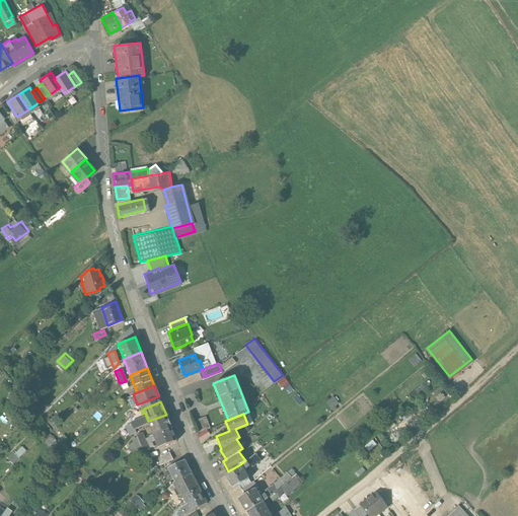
[(166,415),(148,421),(152,431),(150,432),(151,435),(171,427),(166,415)]
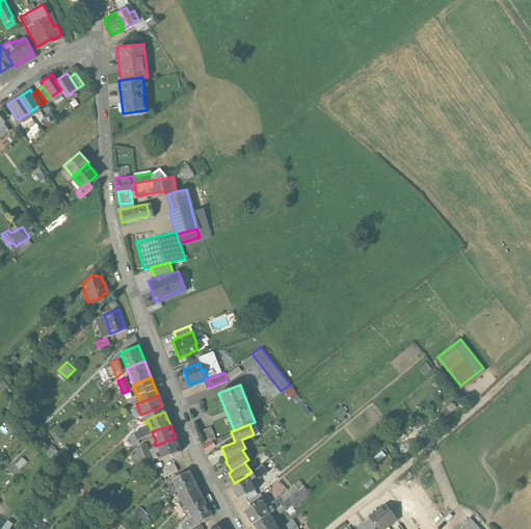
[(210,425),(198,429),(203,442),(214,438),(210,425)]
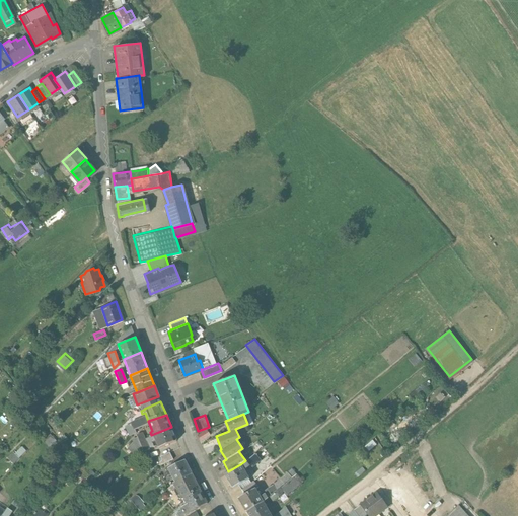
[(146,416),(137,420),(136,419),(129,423),(131,426),(132,426),(134,428),(148,421),(146,416)]
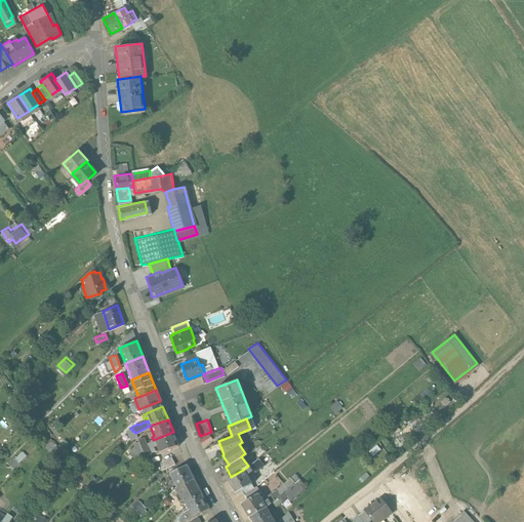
[(153,440),(151,441),(153,446),(158,444),(161,451),(178,445),(173,432),(153,440)]
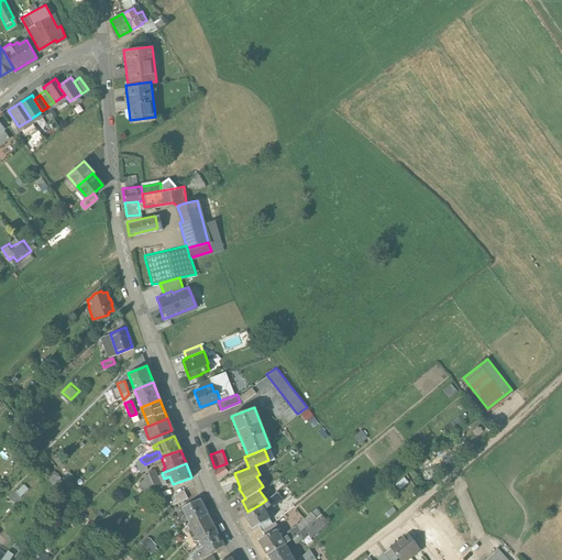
[(154,468),(145,472),(145,473),(143,474),(145,479),(150,476),(151,478),(156,475),(154,468)]
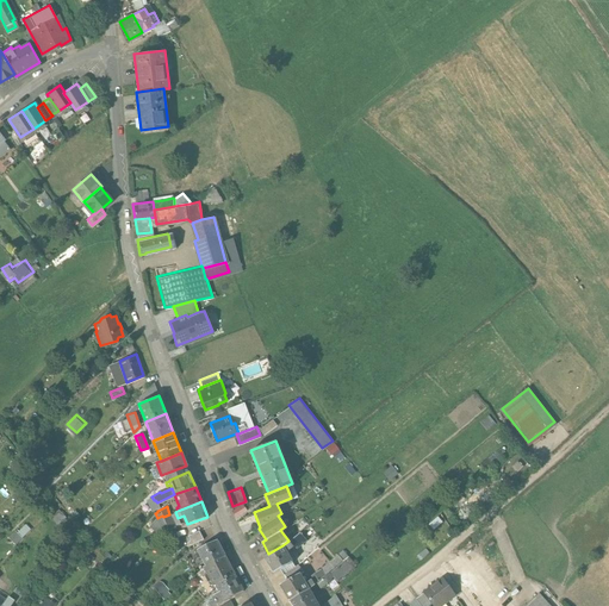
[(169,514),(163,517),(168,530),(175,526),(169,514)]
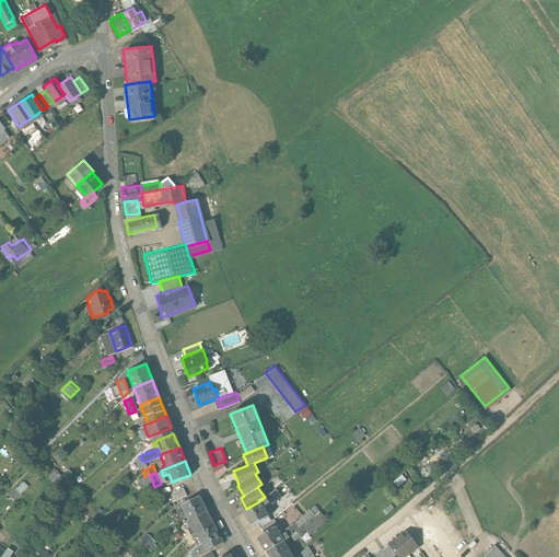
[(265,497),(264,498),(268,502),(270,505),(283,494),(281,491),(292,483),(288,477),(265,497)]
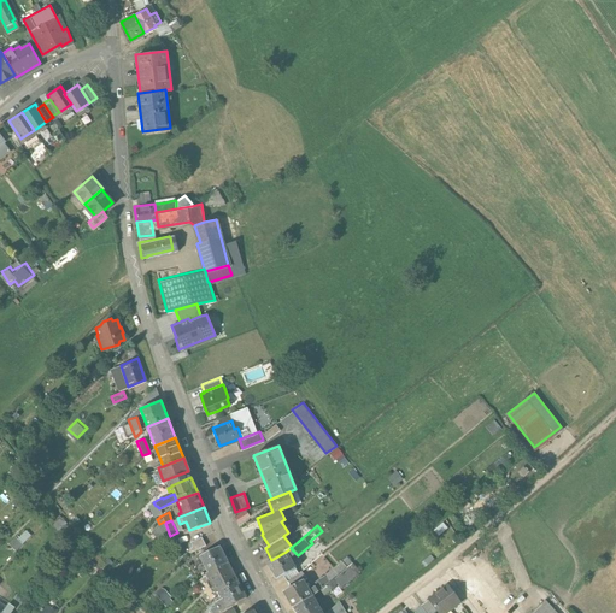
[(203,535),(189,542),(192,546),(189,548),(191,552),(205,544),(203,535)]
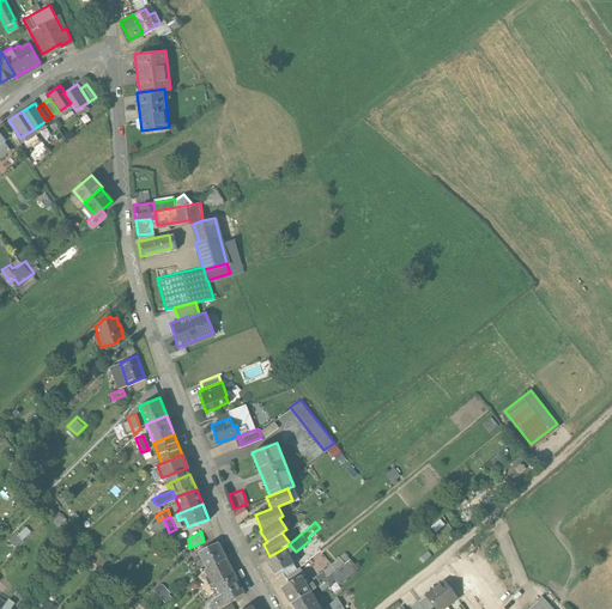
[(217,542),(199,552),(207,567),(226,558),(217,542)]
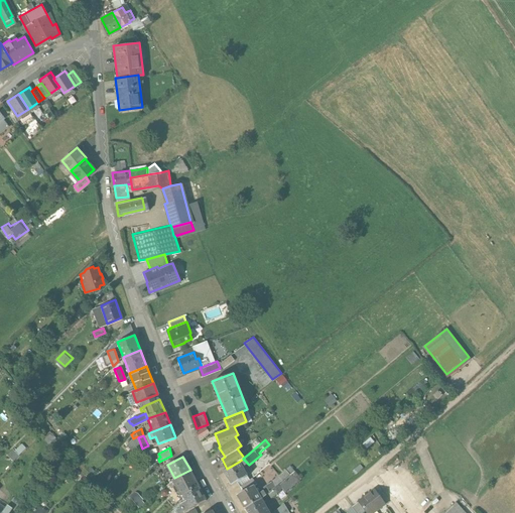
[(227,469),(223,471),(231,485),(237,481),(247,476),(242,467),(247,463),(243,459),(239,462),(227,469)]
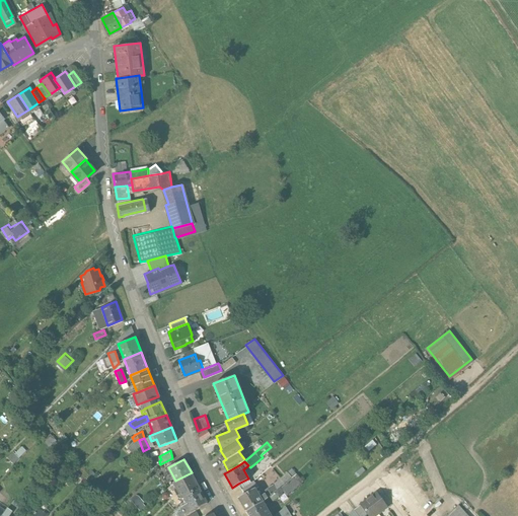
[(175,481),(173,482),(182,499),(183,498),(200,489),(192,472),(175,481)]
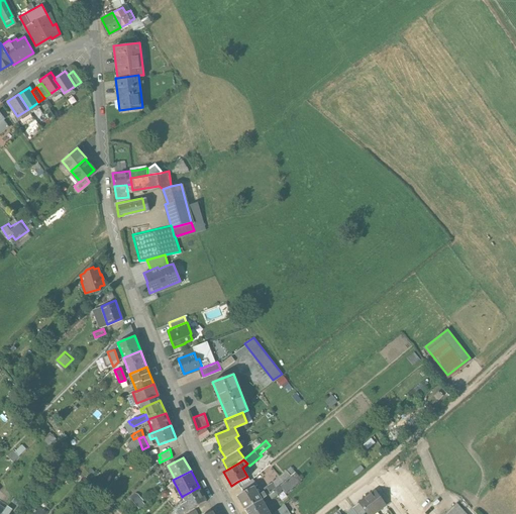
[(292,474),(280,485),(286,492),(290,489),(291,489),(290,488),(292,487),(293,487),(292,486),(301,478),(296,473),(294,475),(292,474)]
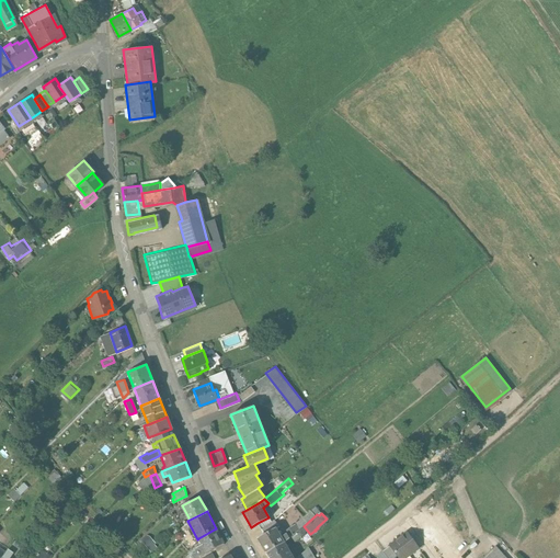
[(303,516),(278,534),(283,542),(298,528),(307,521),(303,516)]
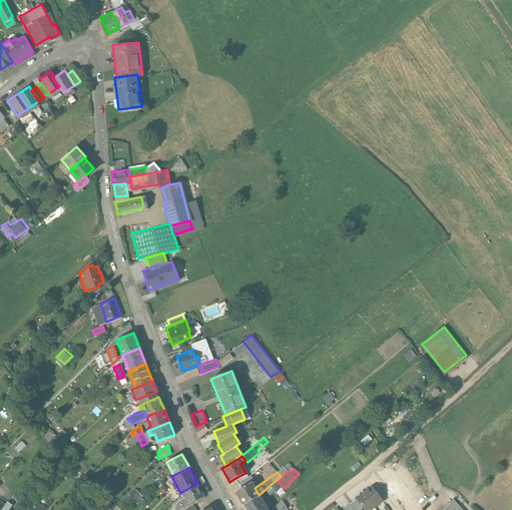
[(245,473),(235,478),(238,483),(247,476),(245,473)]
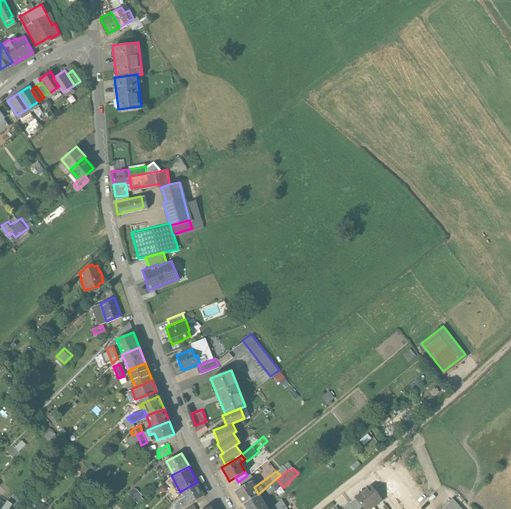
[(247,475),(238,482),(241,487),(251,482),(247,475)]
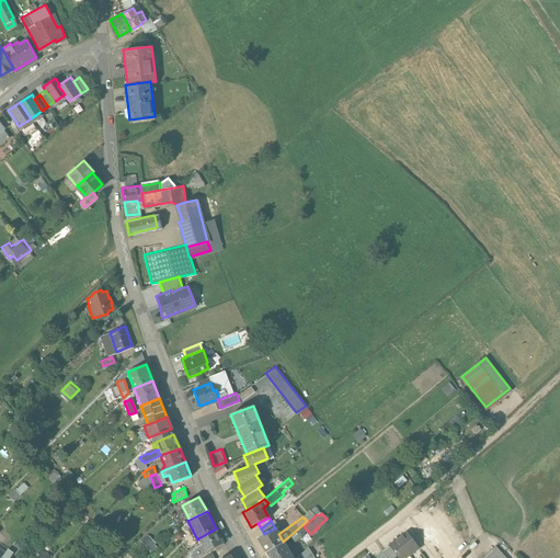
[(216,528),(198,538),(202,545),(206,553),(224,543),(216,528)]
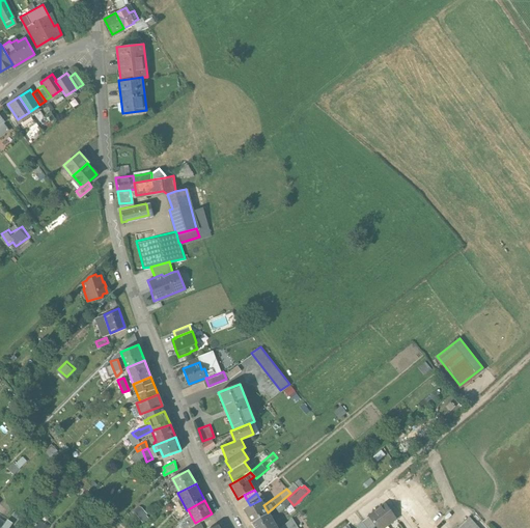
[(250,505),(244,509),(252,523),(268,512),(263,505),(260,500),(250,505)]
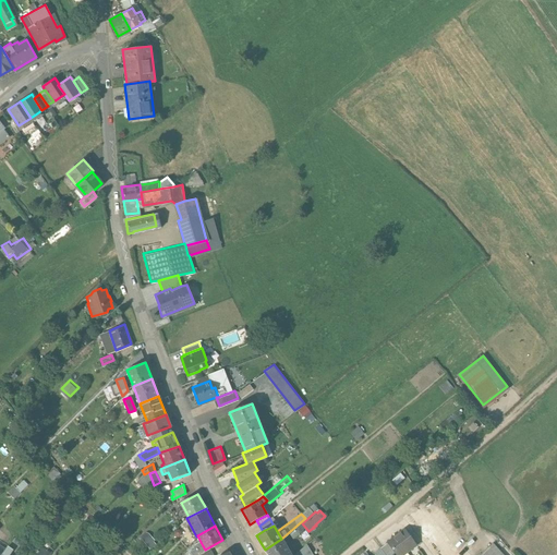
[(297,526),(281,539),(285,543),(290,540),(302,529),(301,528),(299,529),(297,526)]
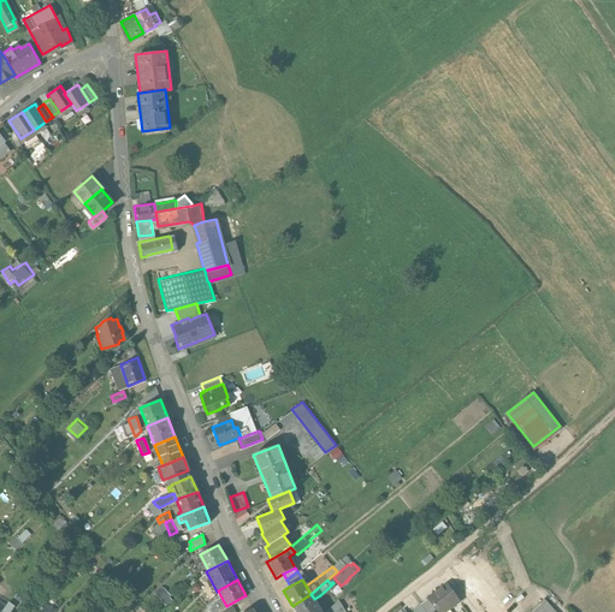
[(448,582),(427,596),(439,611),(442,611),(460,599),(448,582)]
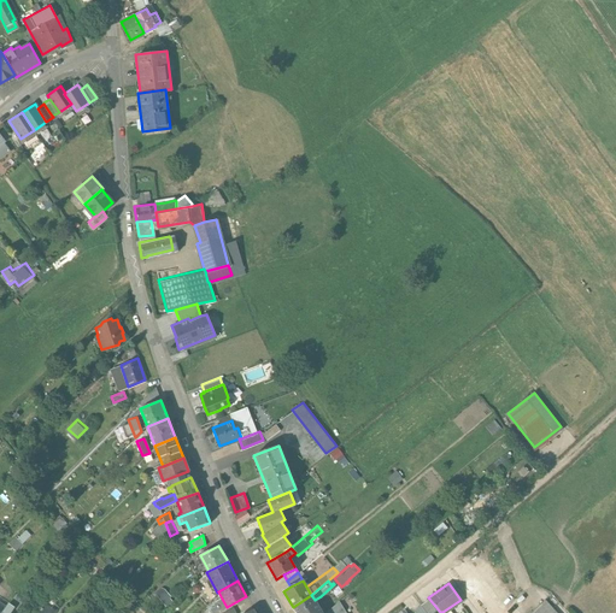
[(322,612),(315,600),(311,595),(293,607),(297,612),(322,612)]
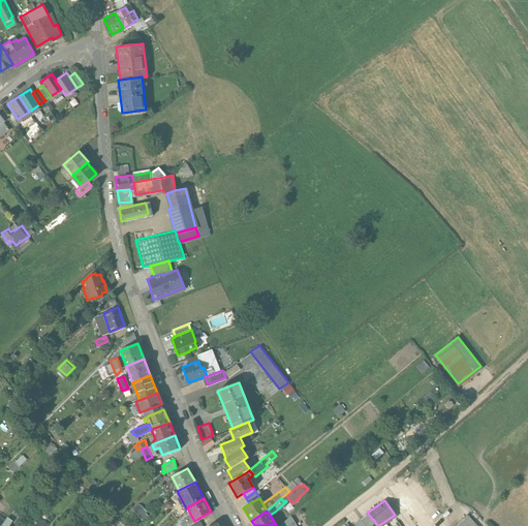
[(190,514),(185,517),(186,519),(180,522),(182,525),(185,525),(194,521),(190,514)]
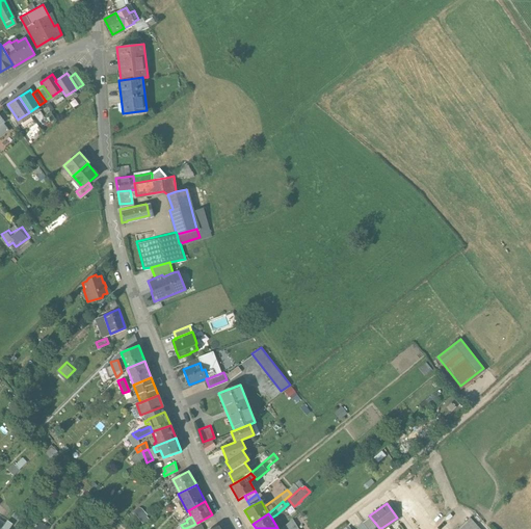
[(367,517),(356,524),(361,528),(371,528),(374,526),(367,517)]
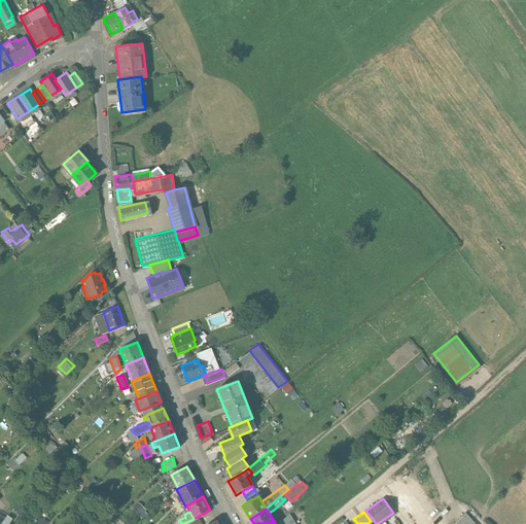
[(449,523),(475,523),(463,512),(449,523)]
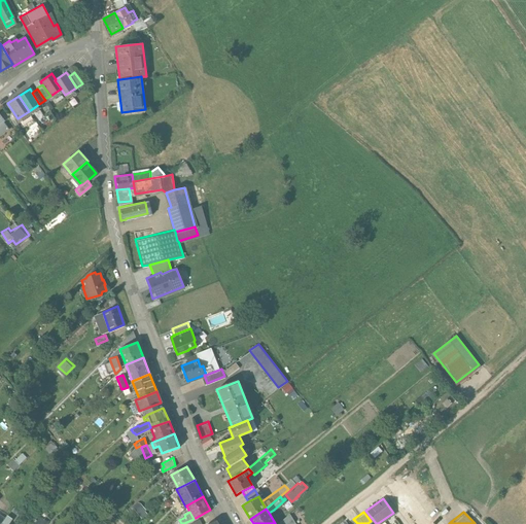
[(295,523),(289,513),(285,517),(288,523),(295,523)]
